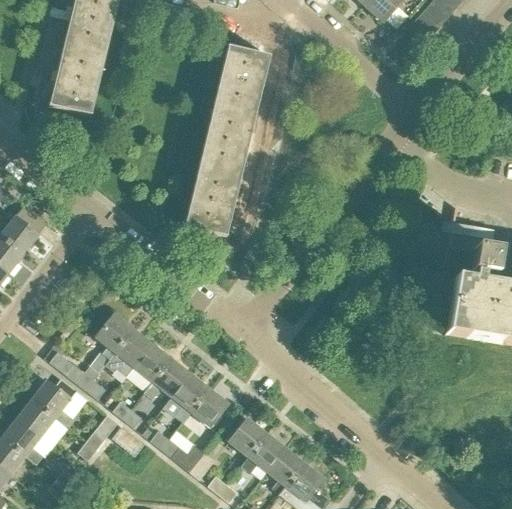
[(52,0),(51,9),(94,20),(98,0),(52,0)]
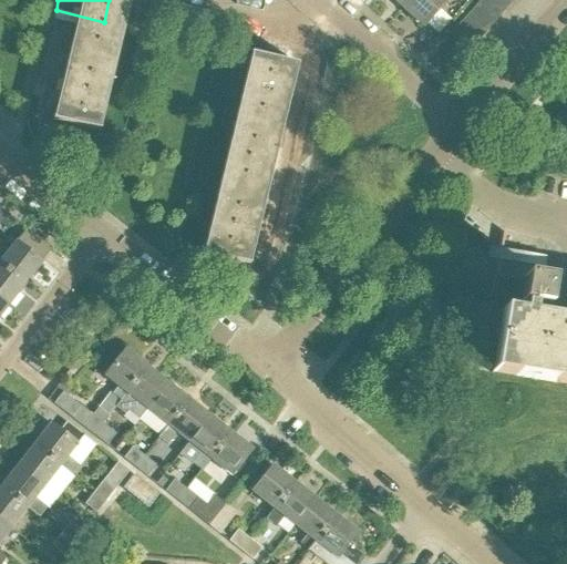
[(408,0),(402,7),(414,18),(423,24),(444,0),(408,0)]
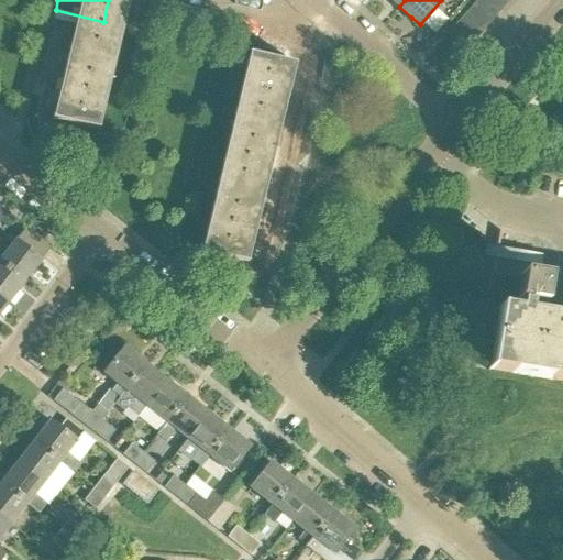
[(476,0),(475,1),(493,18),(501,8),(493,0),(476,0)]
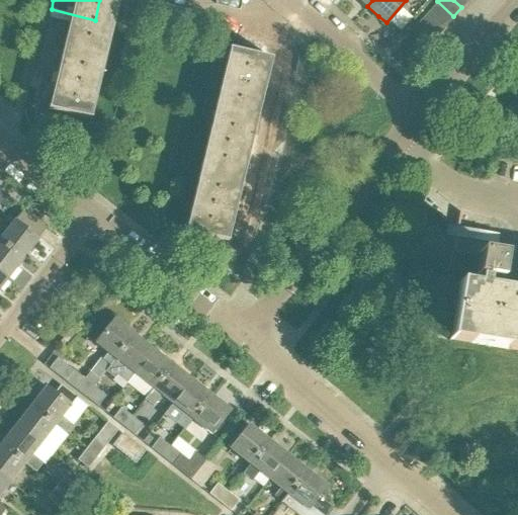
[(437,1),(429,9),(446,24),(453,16),(437,1)]
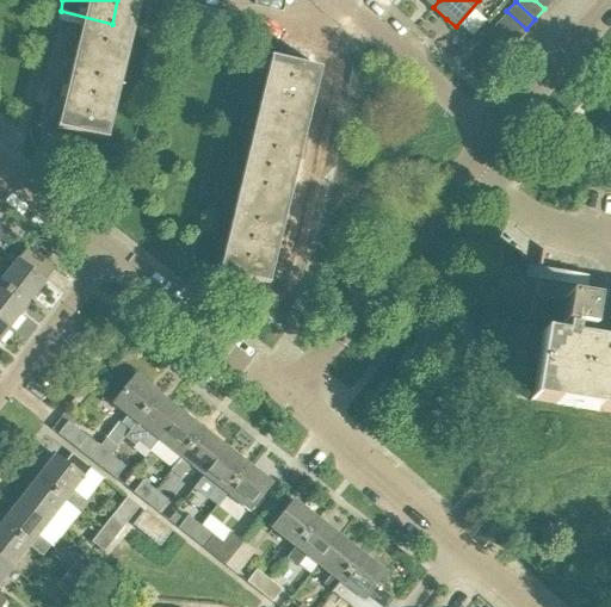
[(61,11),(35,118),(94,132),(104,91),(103,91),(102,93),(96,92),(112,24),(61,11)]
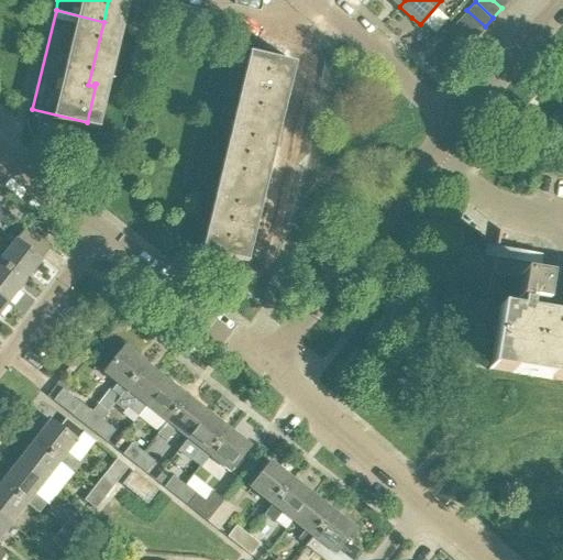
[(466,10),(459,20),(476,36),(485,26),(466,10)]
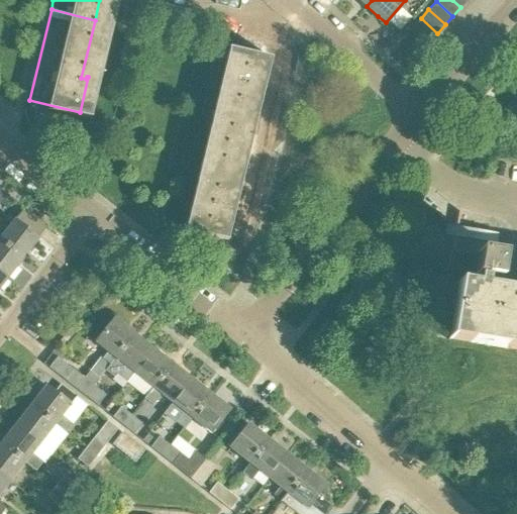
[(437,33),(421,18),(413,26),(430,41),(437,33)]
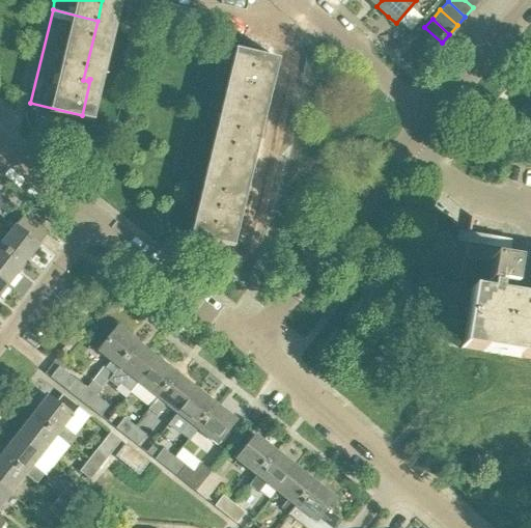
[(244,89),(230,144),(276,156),(298,63),(246,50),(234,100),(235,100),(239,88),(244,89)]
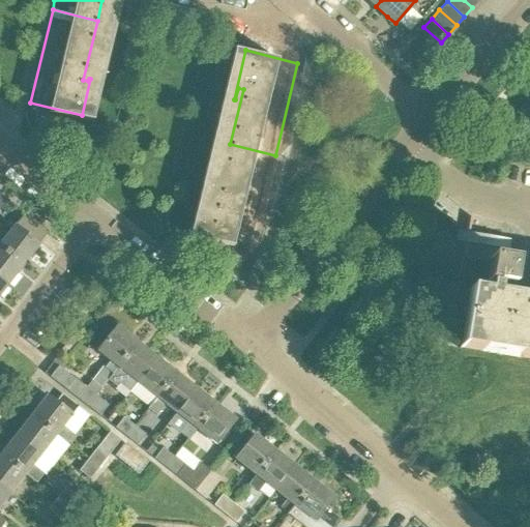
[(209,199),(201,235),(253,247),(275,155),(230,144),(215,204),(210,202),(211,200),(209,199)]
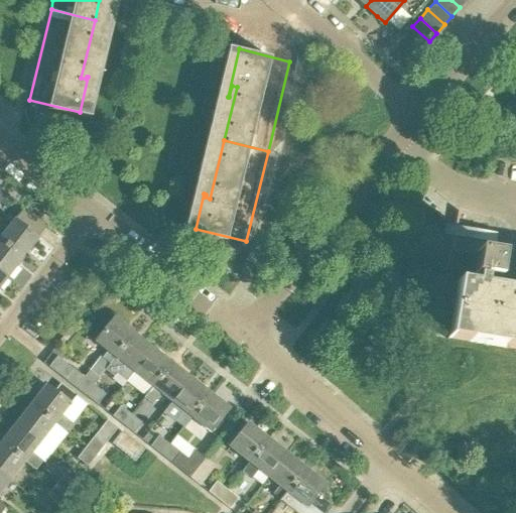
[(0,226),(0,239),(22,258),(38,238),(14,219),(5,230),(0,226)]
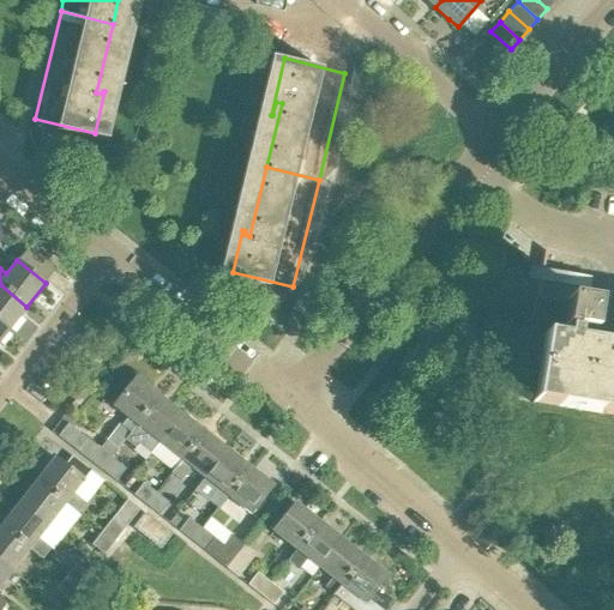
[(0,321),(10,330),(26,307),(0,284),(0,321)]
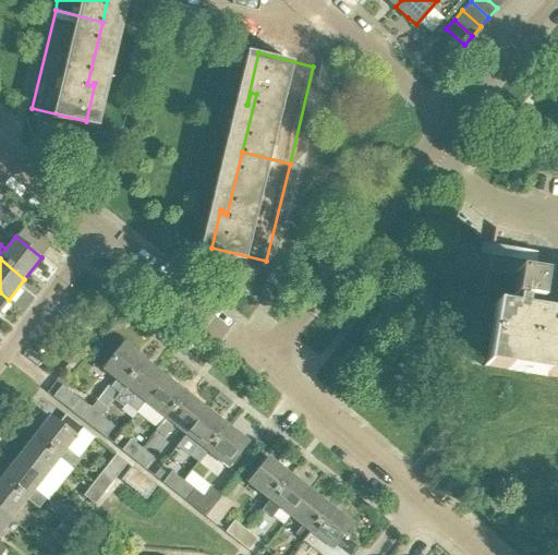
[(557,377),(557,315),(535,312),(542,276),(522,273),(514,272),(514,277),(489,273),(485,299),(494,303),(487,342),(484,365),(525,372),(557,377)]
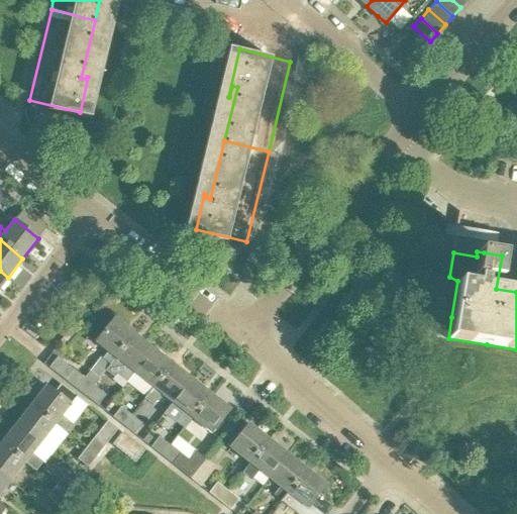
[(115,356),(133,332),(114,317),(95,341),(115,356)]
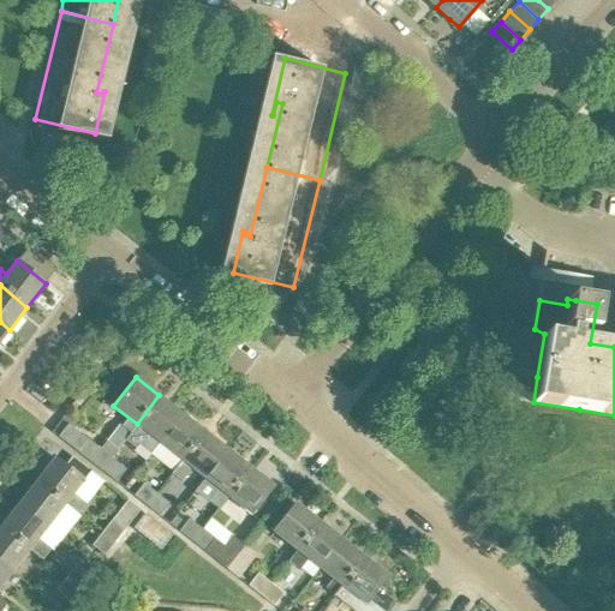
[(157,441),(159,442),(181,413),(159,395),(137,424),(131,432),(125,439),(136,448),(138,444),(148,453),(157,441)]
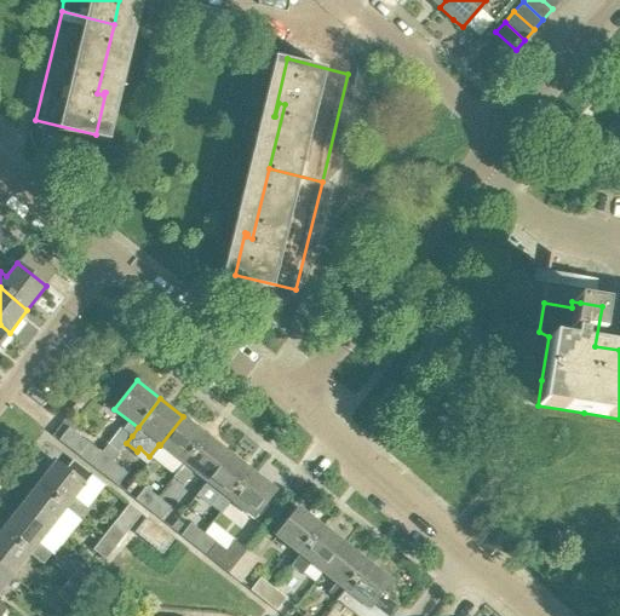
[(160,445),(183,464),(206,435),(183,416),(160,445)]
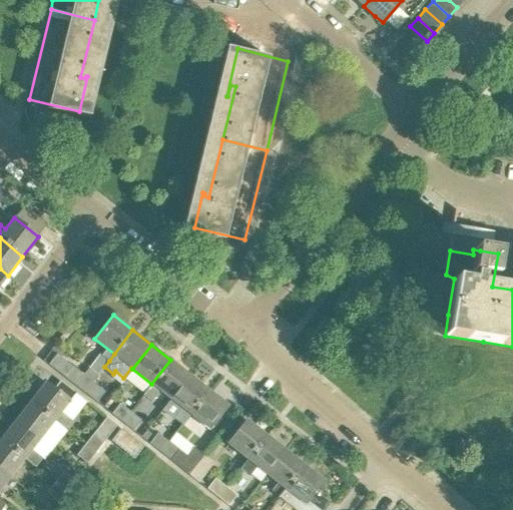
[(104,367),(109,361),(100,353),(88,368),(97,375),(104,367)]
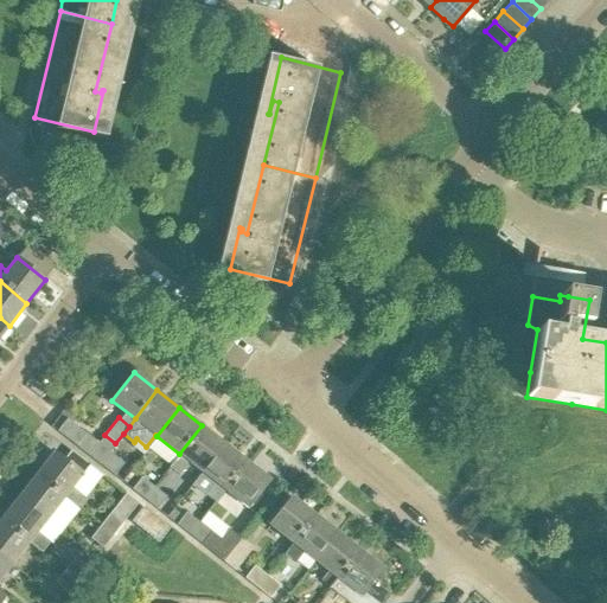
[(189,461),(202,472),(224,443),(202,425),(179,454),(168,467),(178,474),(189,461)]
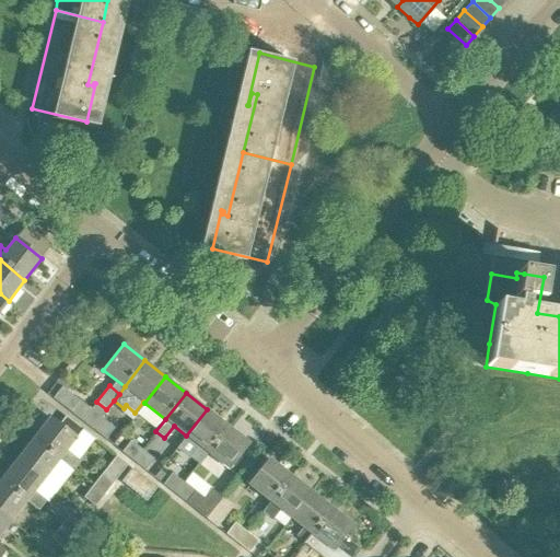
[(101,416),(106,409),(96,402),(91,408),(80,399),(71,410),(92,428),(101,416)]
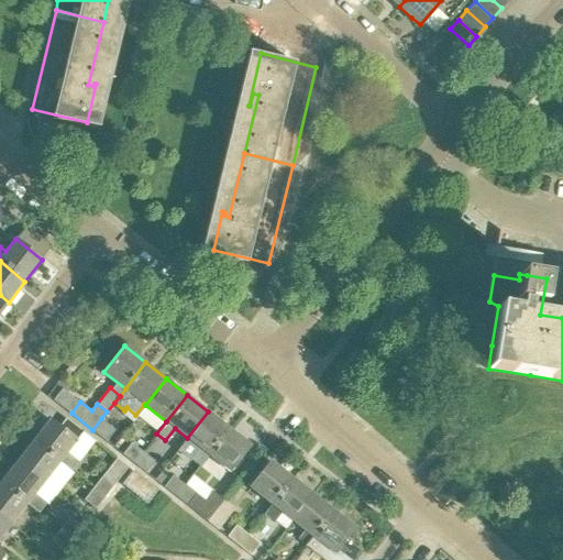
[(199,464),(208,453),(229,427),(208,412),(187,438),(200,448),(191,459),(199,464)]
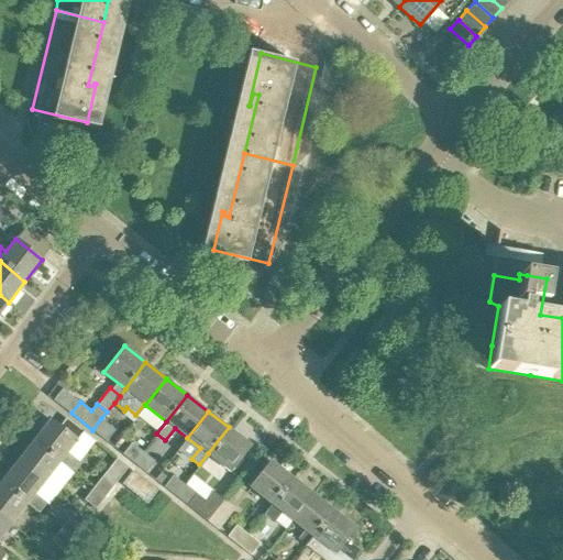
[(33,440),(59,461),(69,469),(76,460),(66,452),(83,431),(66,418),(59,427),(50,419),(33,440)]
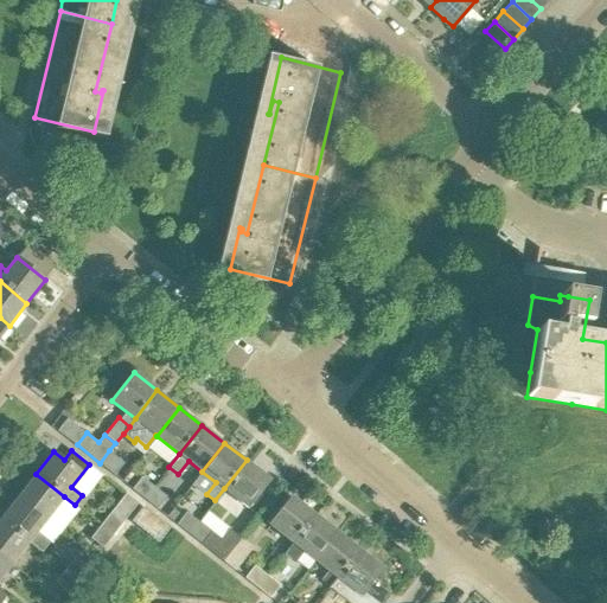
[(123,462),(110,451),(101,463),(114,474),(123,462)]
